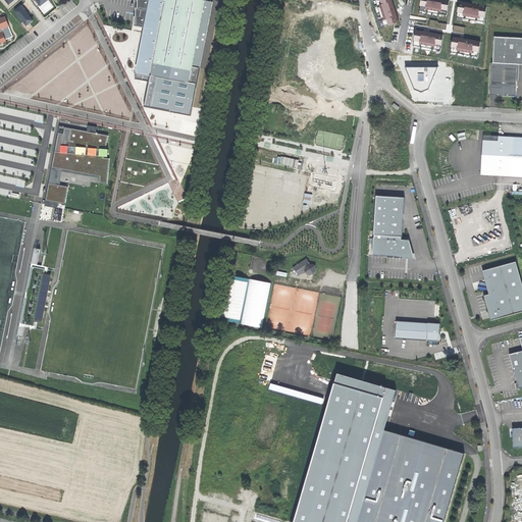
[(190,113),(198,72),(212,2),(203,0),(139,0),(134,25),(145,28),(141,47),(138,62),(135,75),(149,77),(144,103),(190,113)]
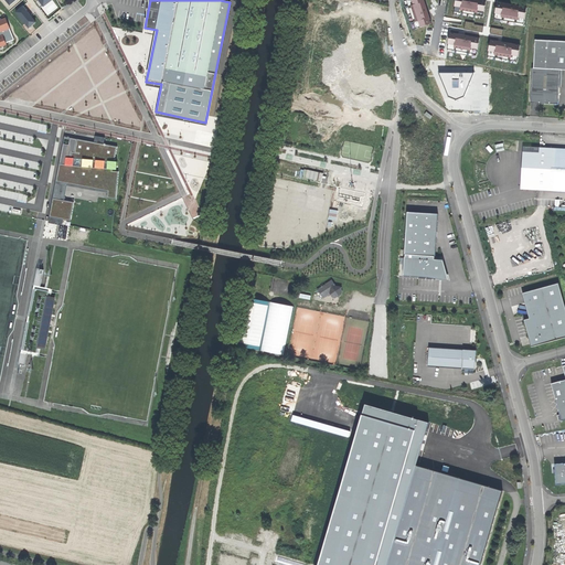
[(423,0),(407,0),(406,1),(416,29),(432,24),(429,19),(428,19),(425,9),(424,3),(423,1),(424,1),(423,0)]
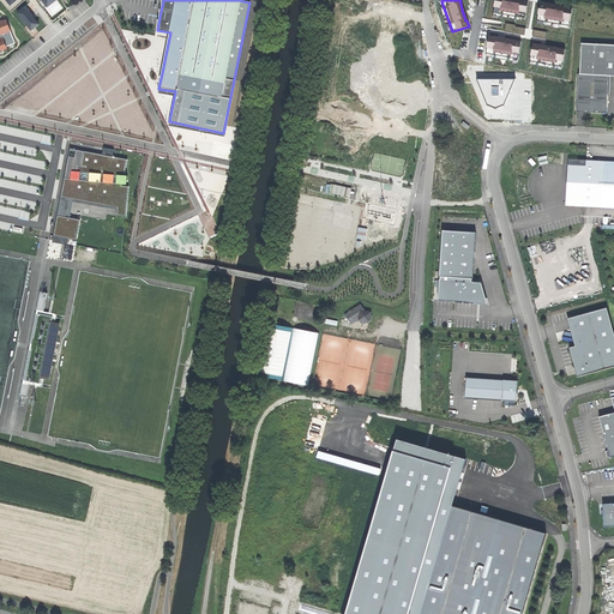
[(495,0),(493,13),(525,18),(529,1),(523,0),(522,0),(523,1),(521,1),(517,0),(495,0)]
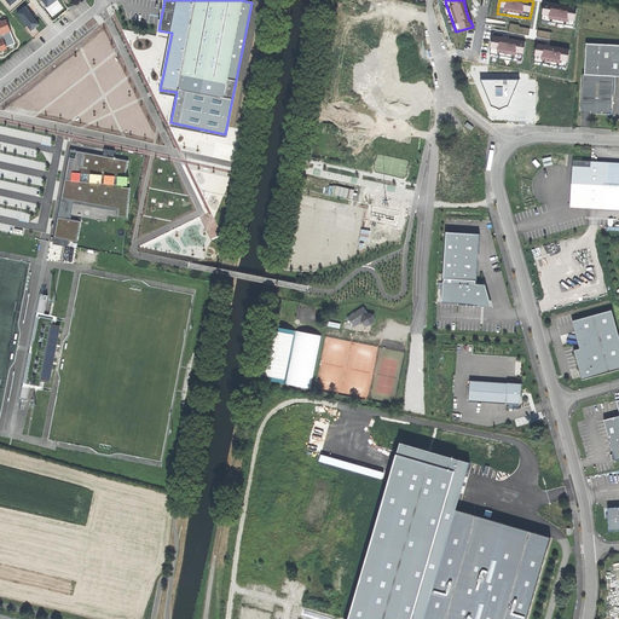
[(452,33),(456,32),(445,1),(443,1),(447,19),(452,33)]
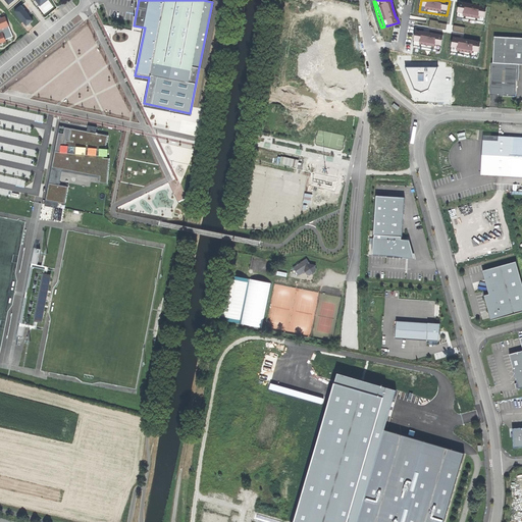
[(465,3),(460,2),(457,17),(484,22),(486,7),(481,6),(481,7),(471,6),(466,5),(464,4),(465,3)]
